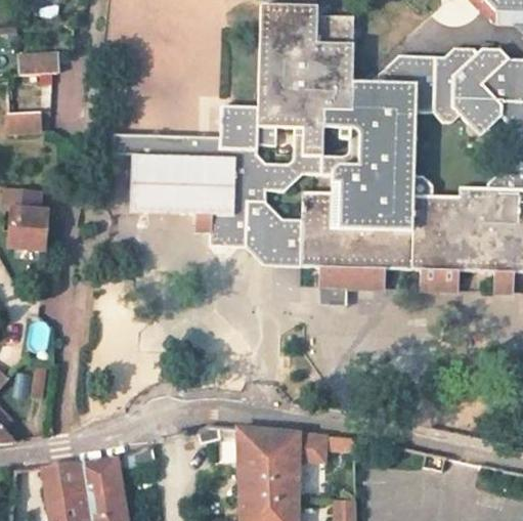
[(482,0),(493,9),(522,10),(522,26),(522,58),(522,68),(514,68),(505,57),(496,49),(477,48),(474,53),(469,48),(448,47),(439,57),(431,56),(425,56),(401,80),(387,67),(371,83),(351,83),(354,14),(316,13),(317,4),(259,2),(257,105),(220,104),(218,135),(130,133),(130,153),(129,211),(194,212),(194,228),(211,229),(211,224),(247,226),(248,198),(266,198),(266,187),(284,187),(301,173),(321,174),(331,174),(331,190),(301,189),(300,219),(299,265),(315,265),(314,286),(335,286),(336,266),(362,267),(362,288),(382,288),(383,267),(418,268),(418,289),(455,290),(455,270),(493,270),(493,290),(512,291),(512,270),(522,270),(522,0),(482,0)]
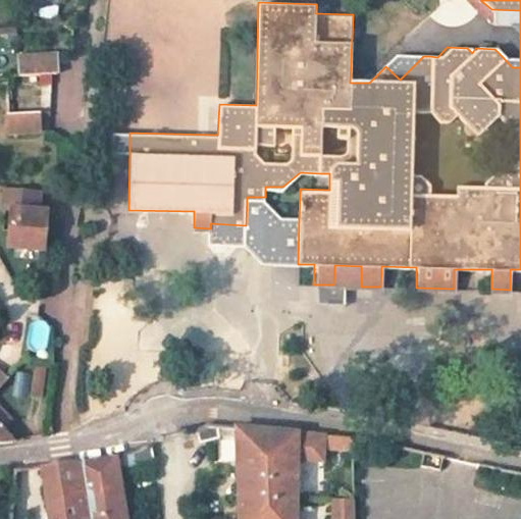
[(0,42),(16,41),(16,31),(0,32),(0,42)]
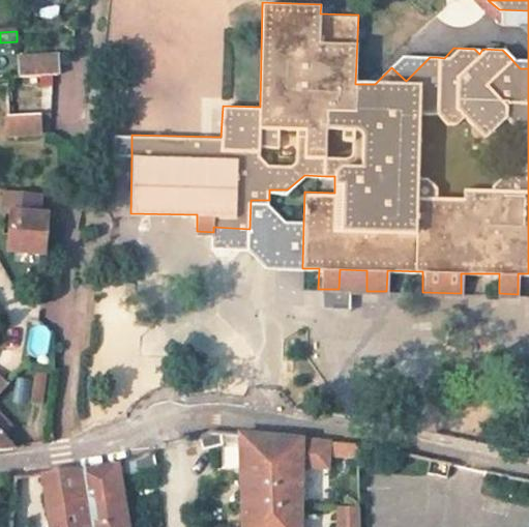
[(58,72),(57,53),(18,55),(19,75),(58,72)]
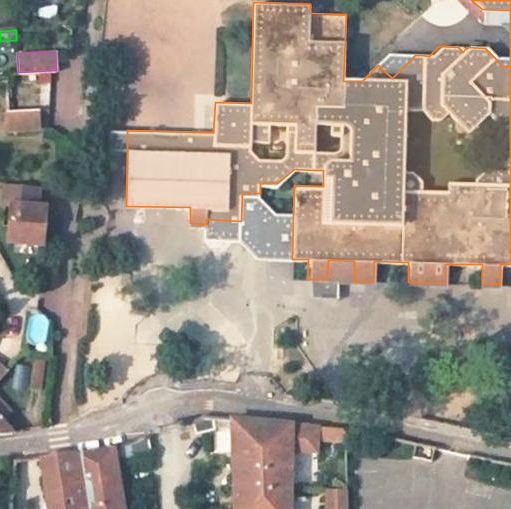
[(415,55),(387,55),(378,65),(392,78),(415,55)]
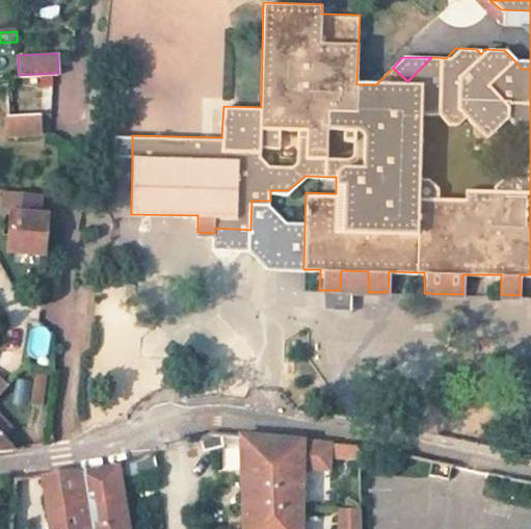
[(530,69),(530,59),(512,58),(522,69),(530,69)]
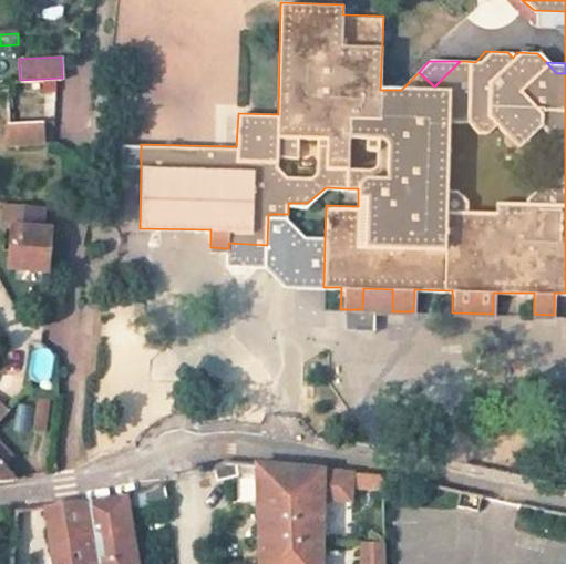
[(9,142),(43,140),(42,119),(8,120),(9,142)]
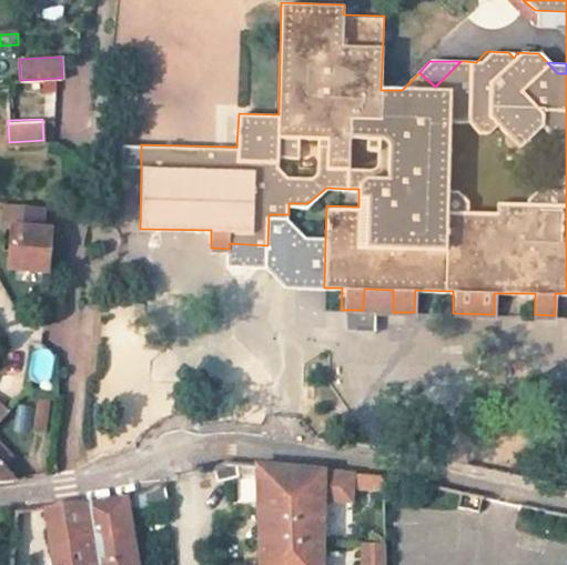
[(141,144),(120,143),(119,164),(141,165),(141,144)]
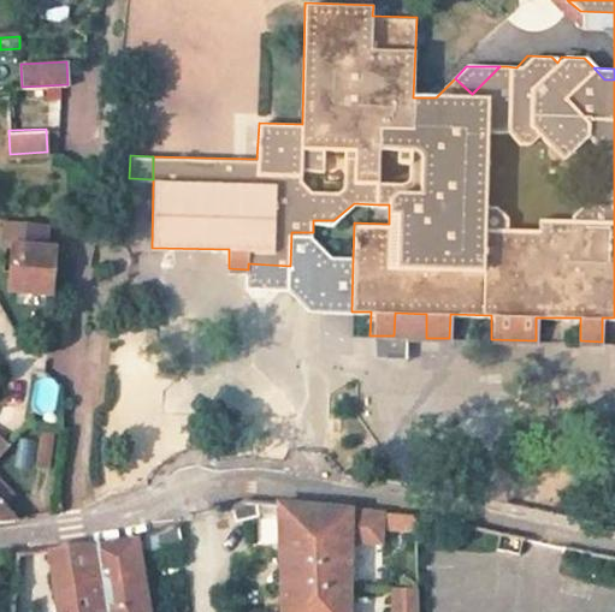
[(43,245),(47,220),(6,217),(4,242),(13,242),(43,245)]
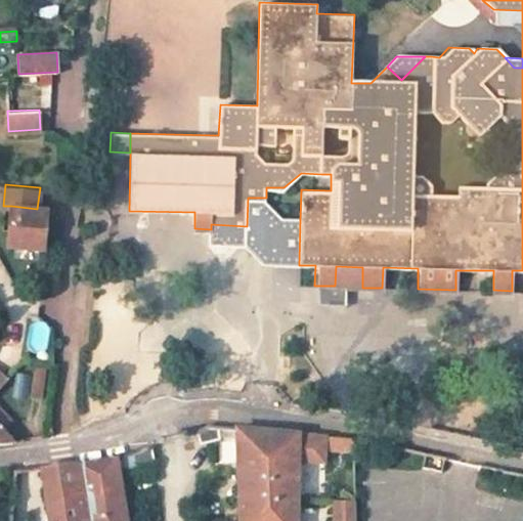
[(300,219),(280,218),(266,198),(248,198),(247,226),(211,224),(211,229),(210,243),(245,245),(262,264),(299,265),(300,219)]
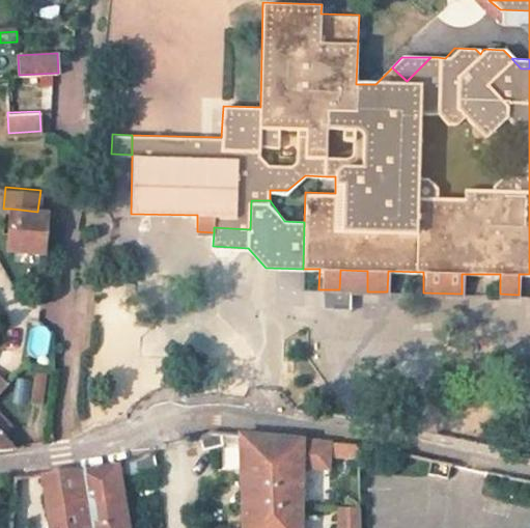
[(45,249),(48,213),(37,212),(11,209),(8,237),(8,247),(45,249)]
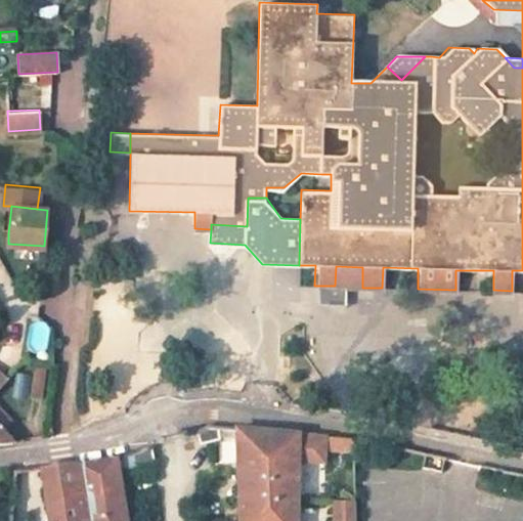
[(362,267),(336,266),(335,286),(314,286),(314,287),(313,305),(342,305),(343,288),(362,288),(362,267)]
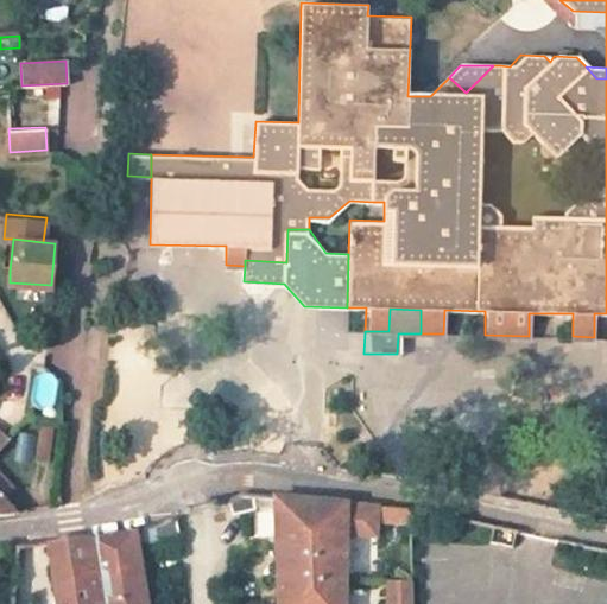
[(50,459),(56,423),(40,419),(36,457),(50,459)]
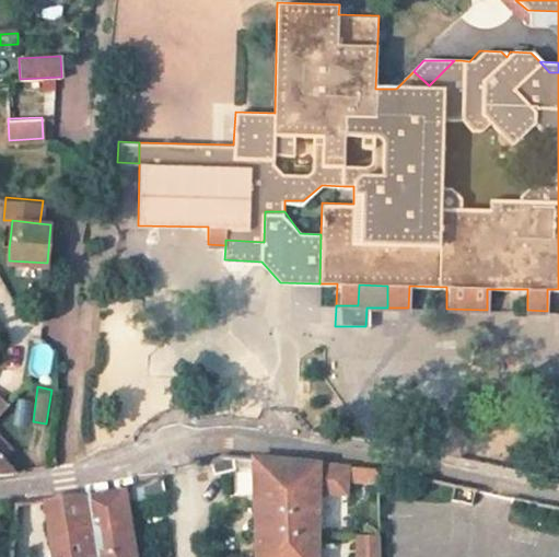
[(0,472),(18,471),(3,455),(0,451),(0,436),(2,434),(0,432),(0,472)]
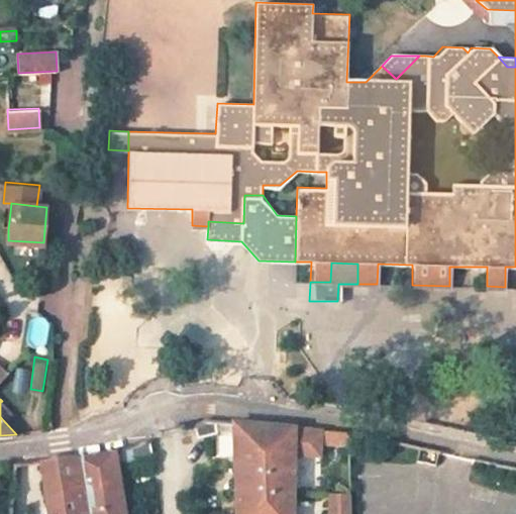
[(0,416),(3,420),(12,413),(2,401),(0,402),(0,416)]
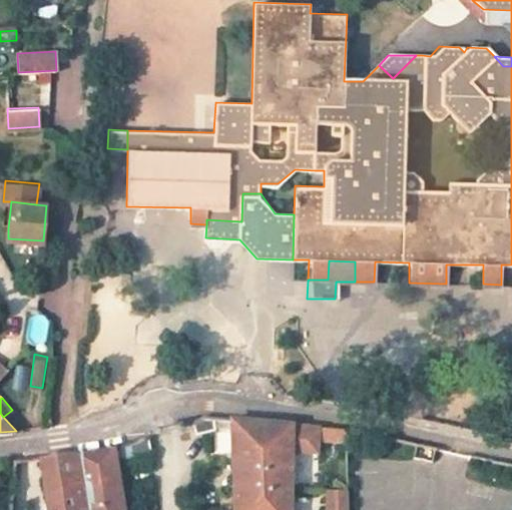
[(193,421),(197,433),(214,429),(214,417),(203,416),(193,421)]
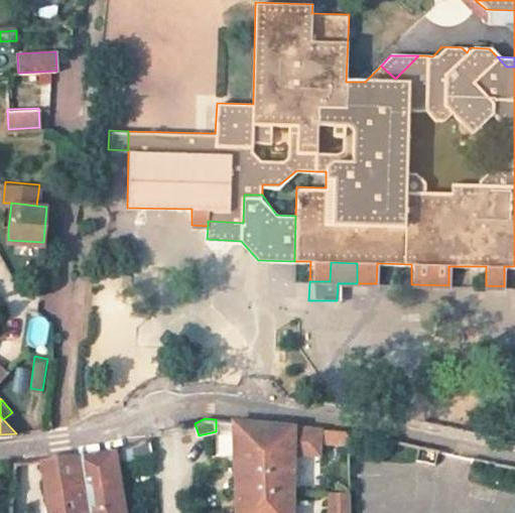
[(299,424),(233,418),(235,459),(236,512),(292,512),(294,463),(320,464),(322,427),(299,424)]
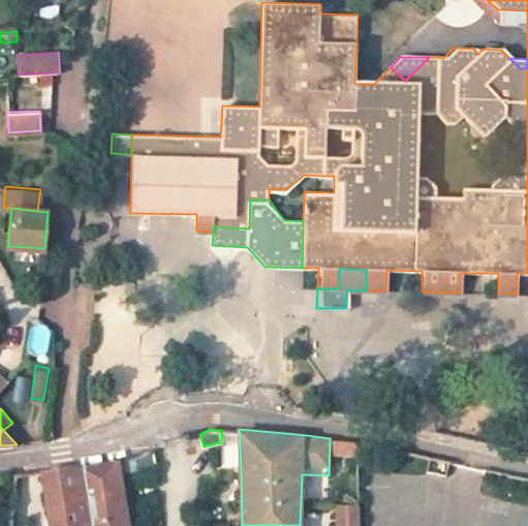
[(136,457),(136,470),(156,466),(153,447),(148,452),(136,457)]
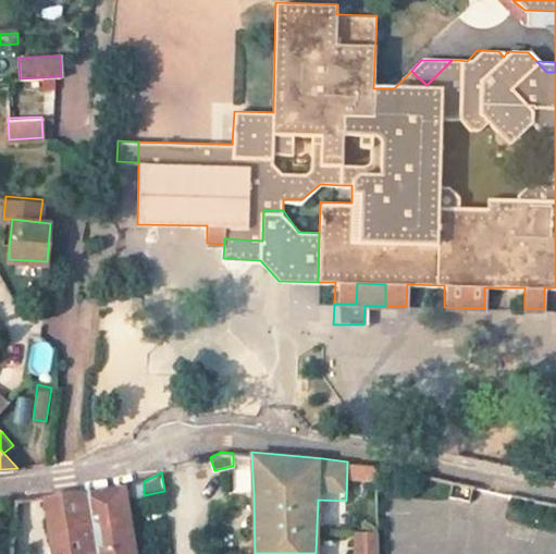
[(144,481),(124,485),(126,500),(144,495),(144,481)]
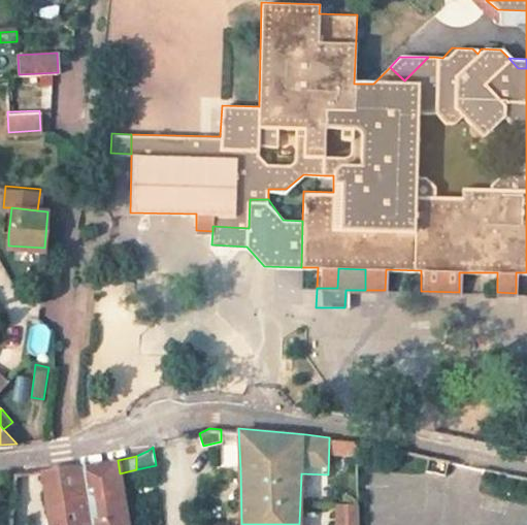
[(50,524),(128,524),(120,473),(118,460),(118,459),(85,464),(41,468),(50,524)]
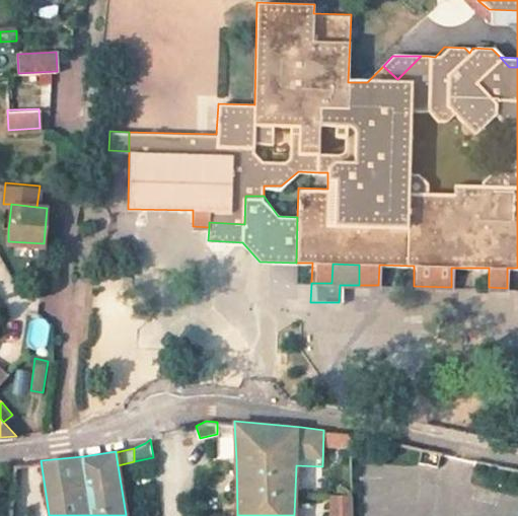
[(331,493),(331,515),(353,515),(353,494),(331,493)]
